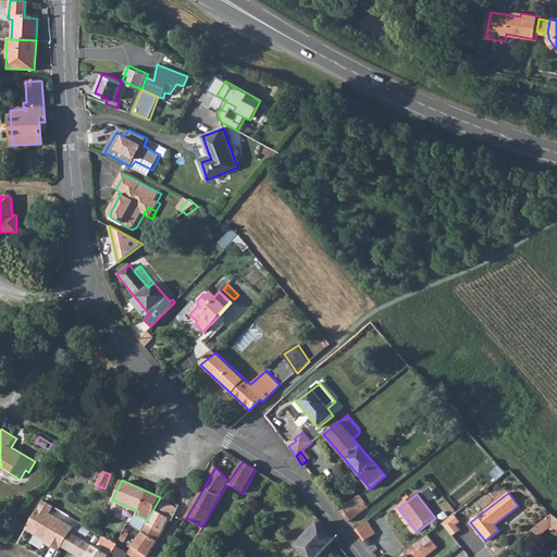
[(359,496),(338,509),(348,522),(368,507),(359,496)]
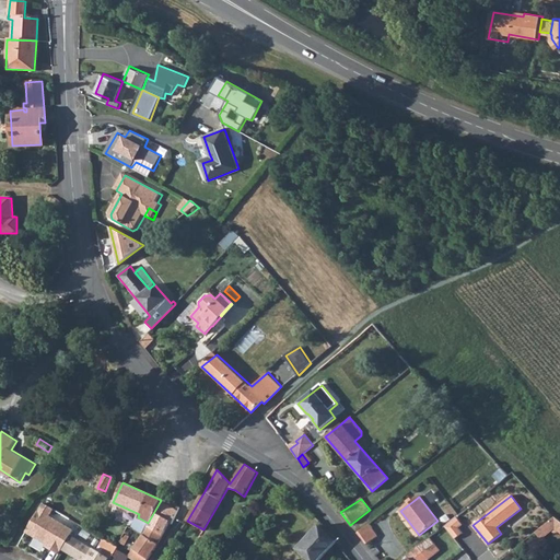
[(148,523),(147,525),(162,535),(168,523),(172,524),(179,508),(177,506),(175,510),(160,502),(148,523)]
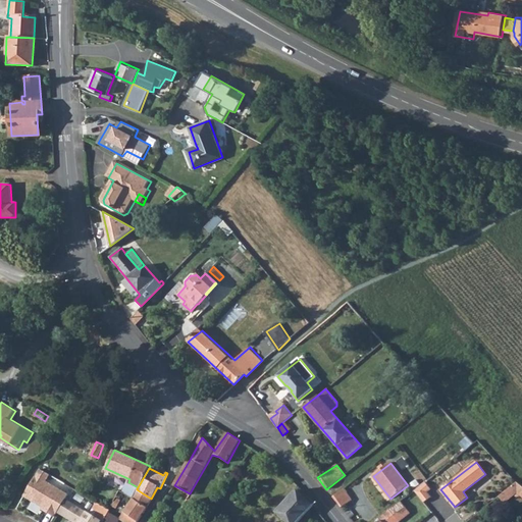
[(40,469),(24,496),(33,501),(32,502),(48,512),(46,514),(54,519),(59,511),(65,500),(68,494),(46,481),(50,475),(40,469)]
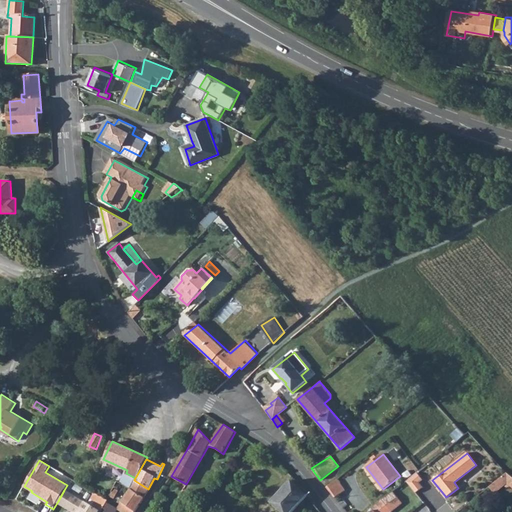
[(417,473),(406,481),(415,493),(422,487),(418,482),(422,480),(417,473)]
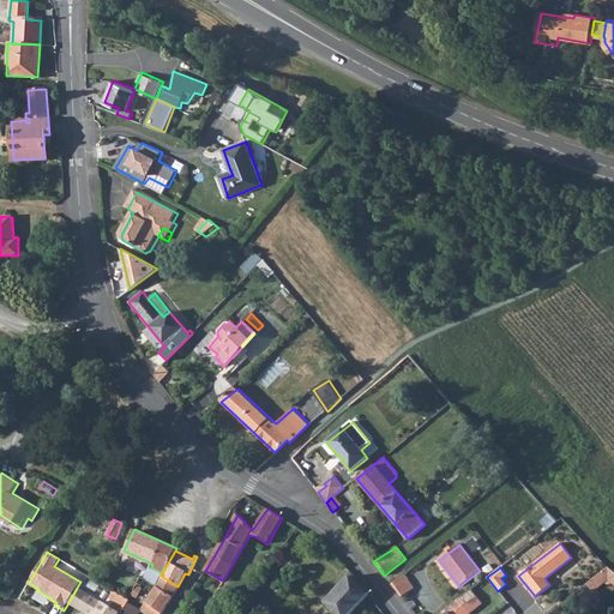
[(613,572),(607,569),(587,585),(593,593),(613,575),(613,572)]
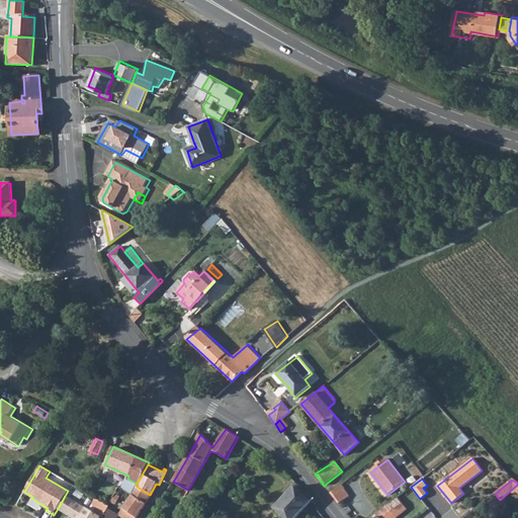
[(342,485),(331,494),(339,505),(351,496),(342,485)]
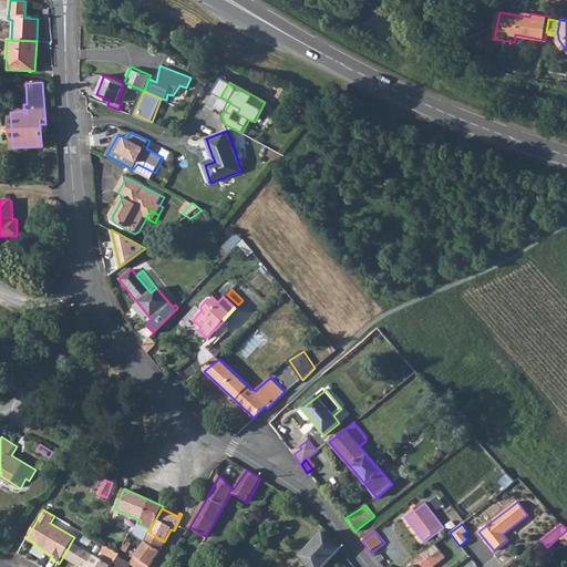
[(148,532),(143,542),(158,552),(161,549),(164,542),(148,532)]
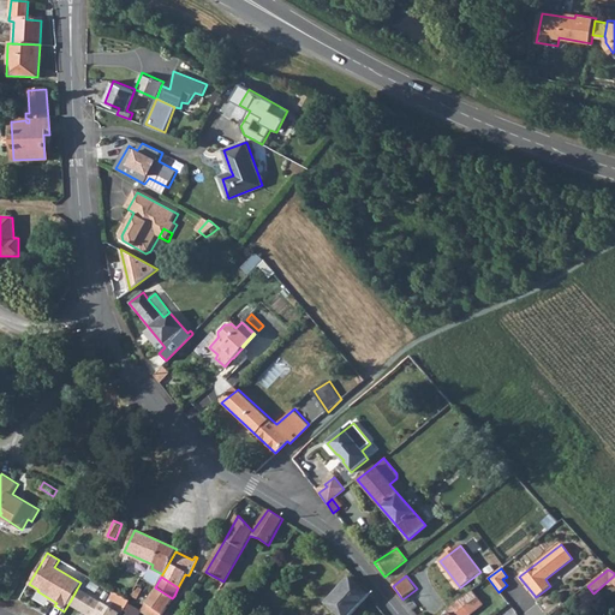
[(326,604),(336,614),(350,614),(370,596),(351,577),(326,604)]
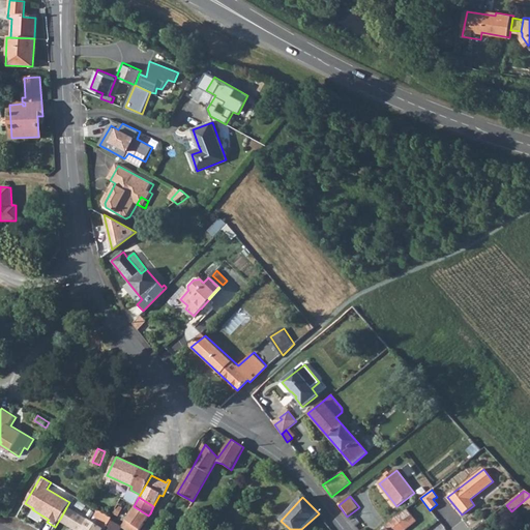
[(121,526),(121,527),(125,529),(139,529),(148,516),(134,506),(121,526)]
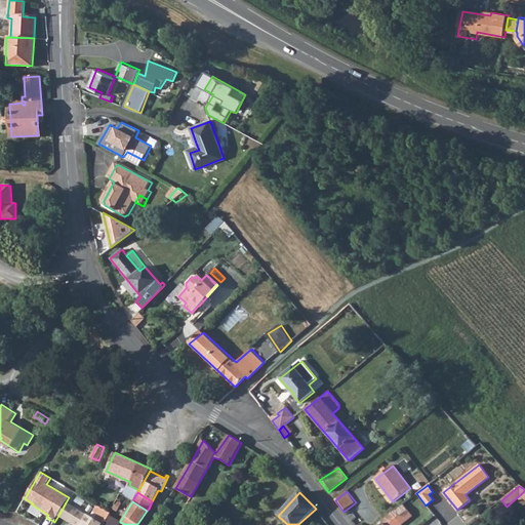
[(96,520),(66,502),(59,514),(67,518),(67,519),(72,522),(71,524),(72,524),(106,524),(113,513),(98,506),(95,512),(99,514),(96,520)]
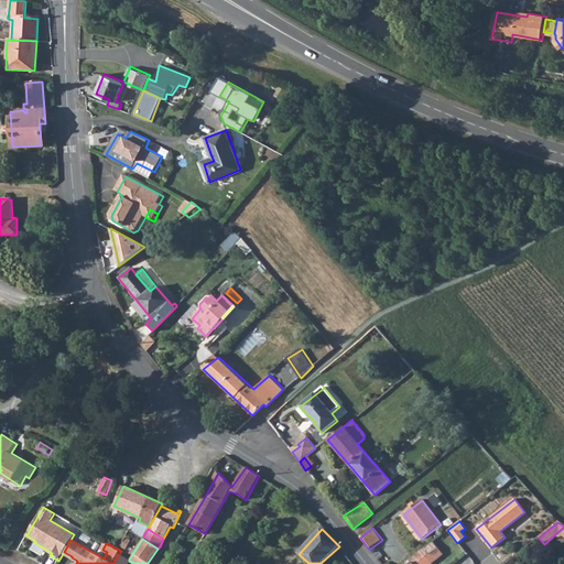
[(429,545),(421,551),(431,563),(438,557),(429,545)]
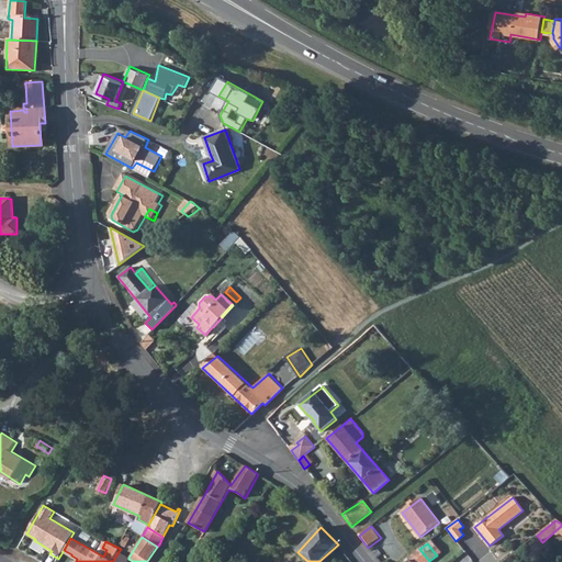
[(419,549),(402,561),(428,561),(429,561),(419,549)]
